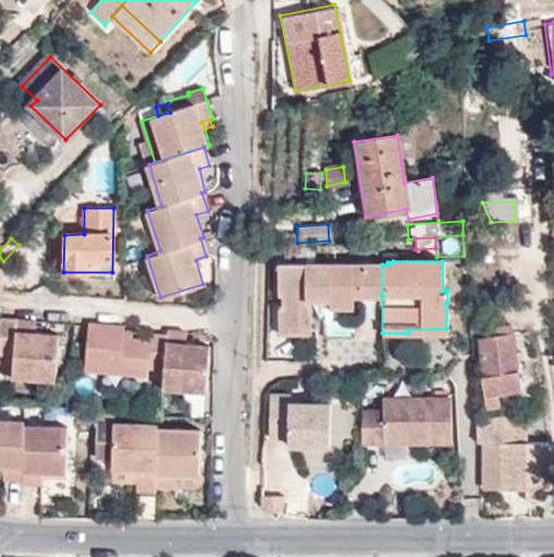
[(382,296),(382,264),(305,265),(305,294),(329,295),(329,309),(353,309),(353,295),(362,295),(362,296),(370,297),(382,296)]
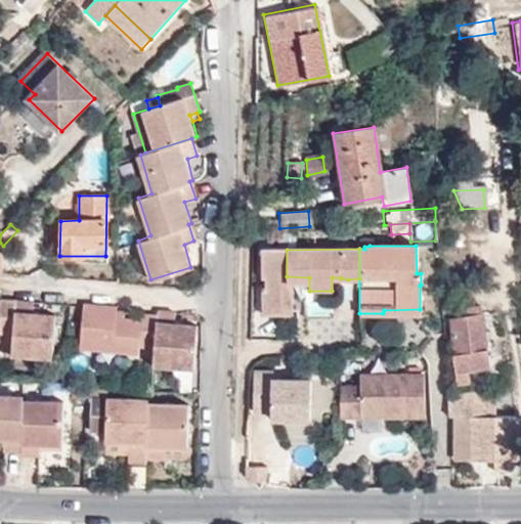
[(287,250),(261,250),(260,277),(264,278),(264,288),(260,288),(259,314),(281,314),(280,310),(292,311),(292,285),(287,285),(287,276),(287,250)]
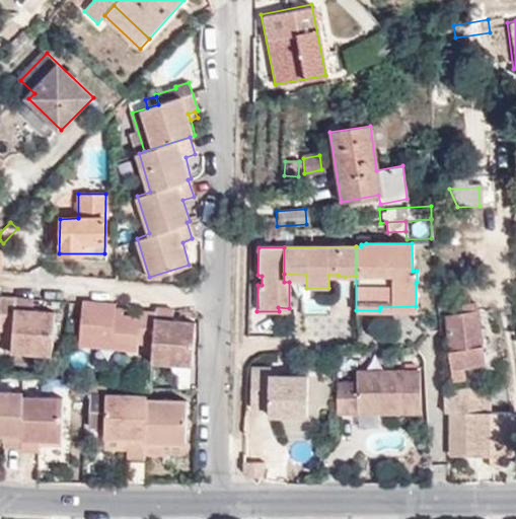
[(12,329),(14,298),(0,297),(0,329),(12,329)]
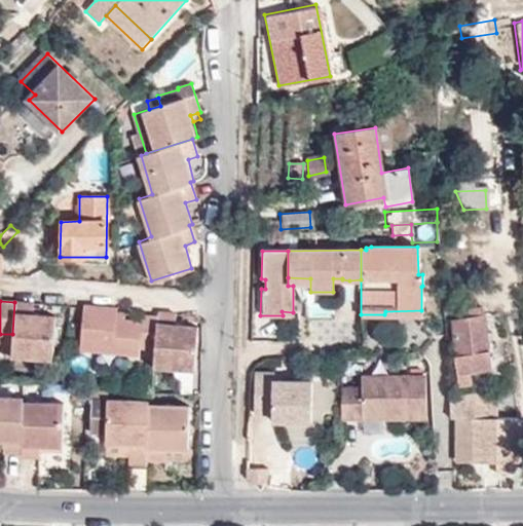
[(33,303),(14,302),(12,334),(11,355),(51,359),(53,315),(32,314),(33,303)]
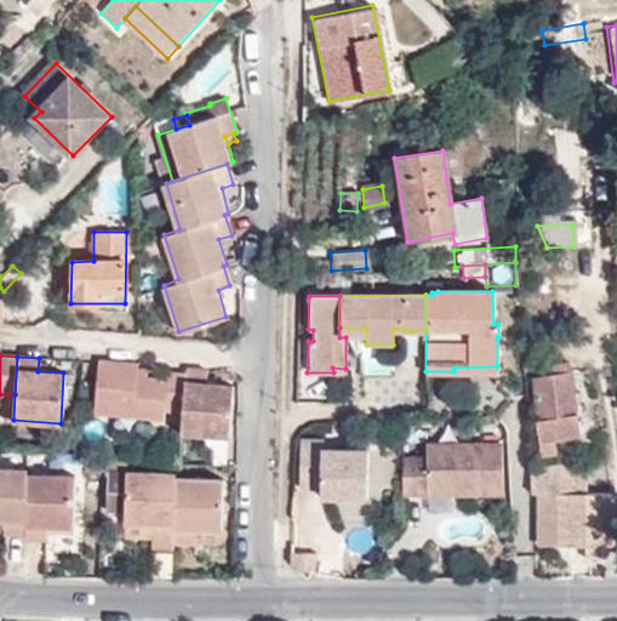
[(553,370),(571,368),(570,358),(553,360),(553,370)]
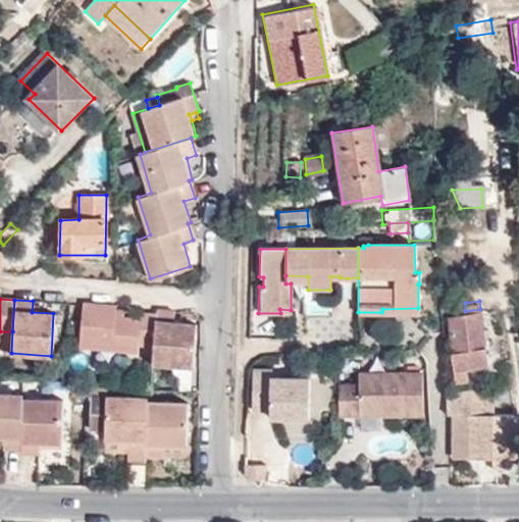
[(172,325),(173,313),(156,311),(156,314),(140,313),(140,319),(114,317),(115,305),(84,303),(80,346),(137,351),(139,343),(152,345),(151,361),(192,365),(196,327),(172,325)]
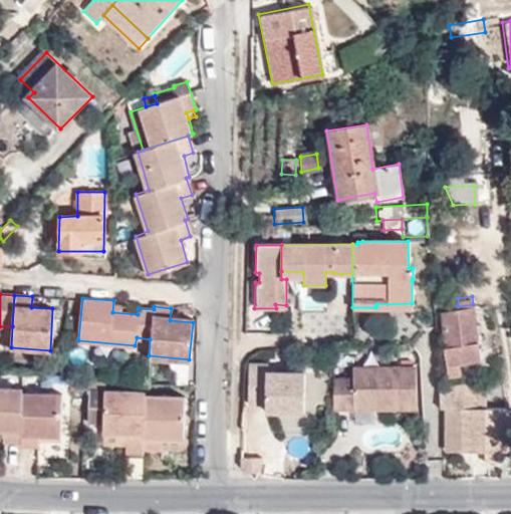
[(445,344),(450,374),(463,373),(461,361),(483,356),(480,339),(484,339),(481,321),(476,322),(473,304),(458,306),(442,308),(447,344),(445,344)]
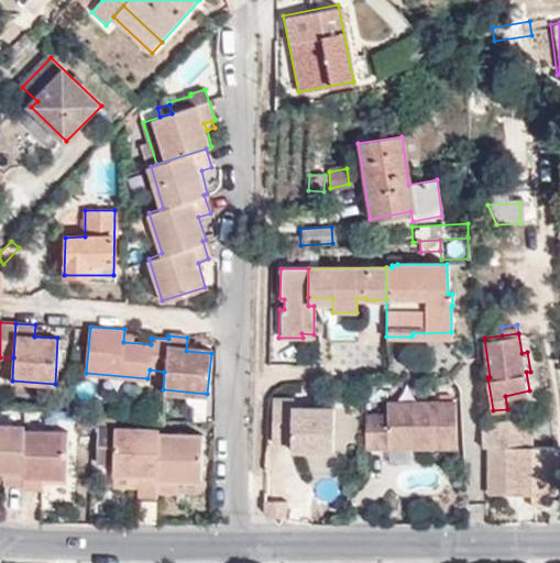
[(273,399),(264,446),(309,454),(306,475),(330,479),(342,411),(273,399)]
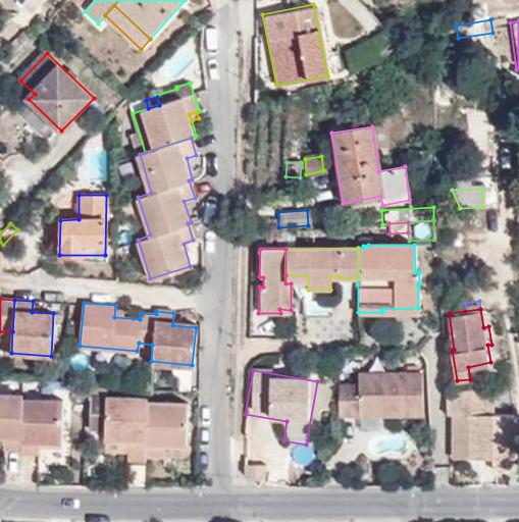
[(375,420),(421,420),(421,371),(353,372),(353,383),(334,383),(335,424),(375,423),(375,420)]
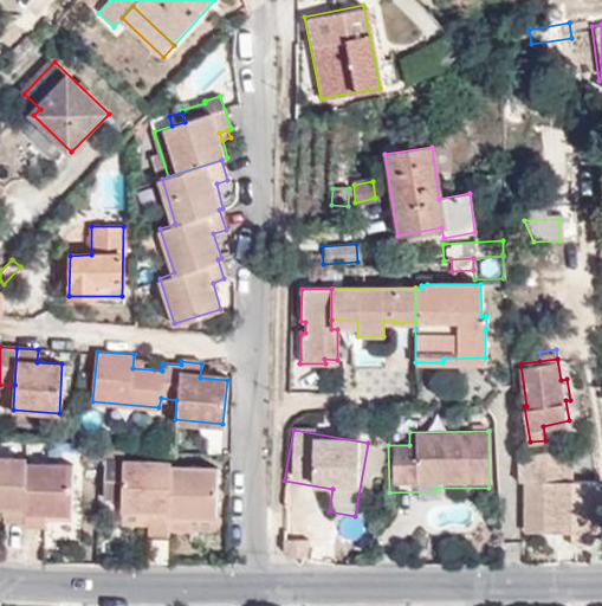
[(98,459),(98,451),(84,450),(83,459),(98,459)]
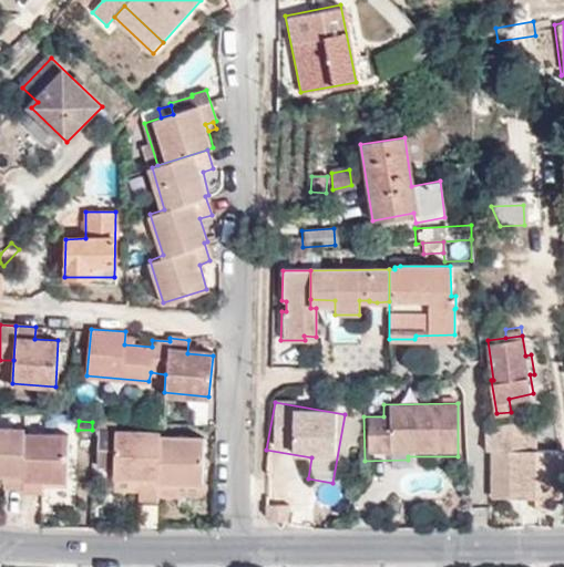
[(511,423),(482,428),(482,434),(512,430),(511,423)]
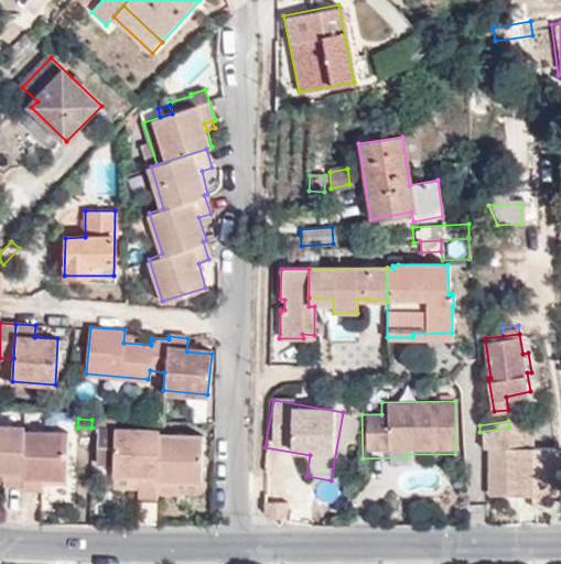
[(531,424),(509,427),(508,448),(531,448),(531,424)]
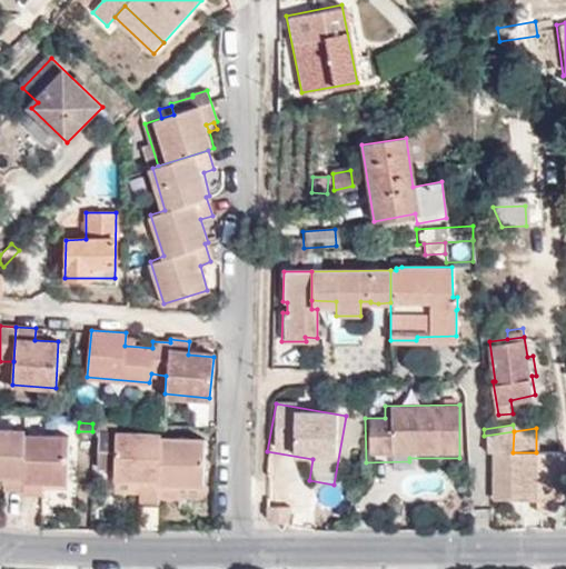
[(23,488),(25,433),(25,430),(0,429),(0,475),(5,476),(5,488),(23,488)]
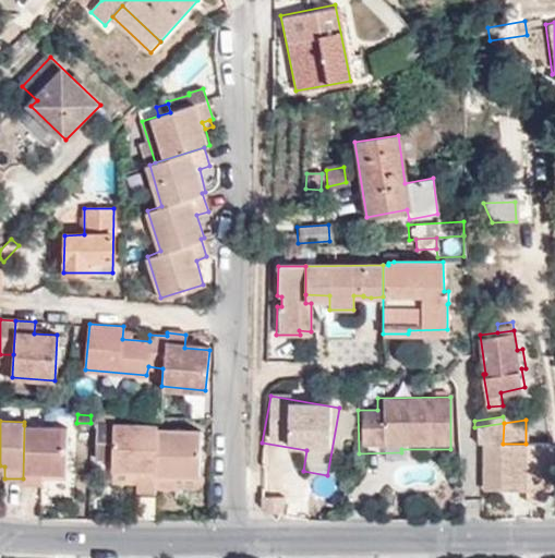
[(112,423),(111,468),(136,469),(136,481),(135,500),(154,501),(155,486),(175,486),(175,474),(198,475),(200,429),(156,428),(156,424),(112,423)]
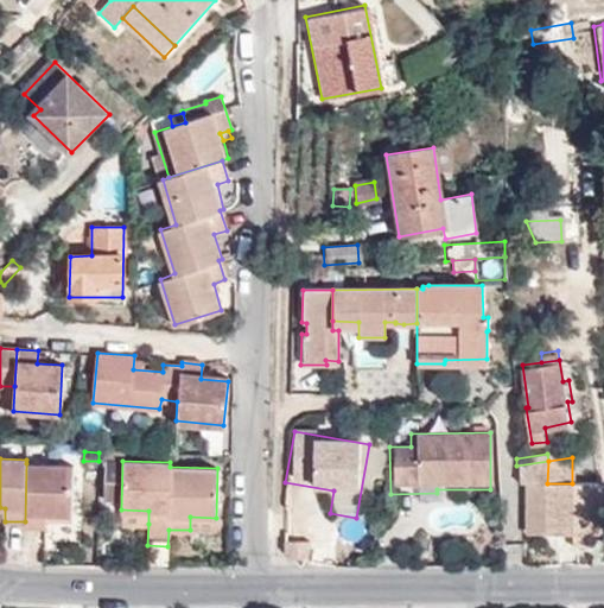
[(546,530),(546,532),(585,532),(602,532),(602,483),(572,483),(547,483),(548,461),(516,466),(517,482),(525,482),(545,482),(546,530)]
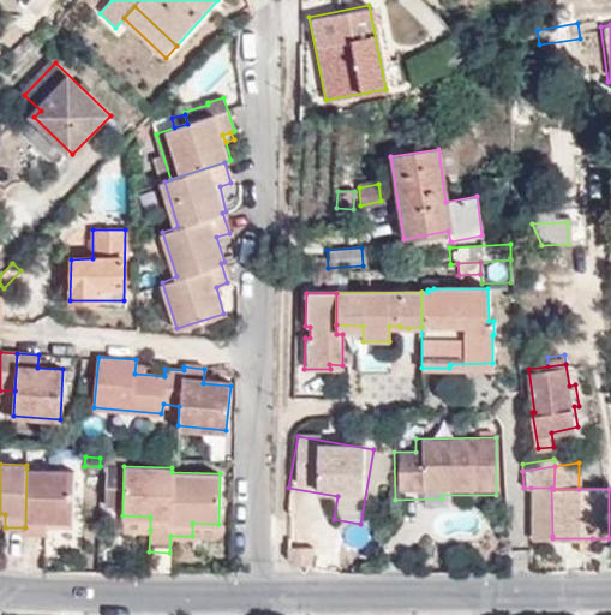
[(76,471),(27,469),(25,527),(25,535),(46,536),(47,530),(46,521),(73,521),(76,471)]
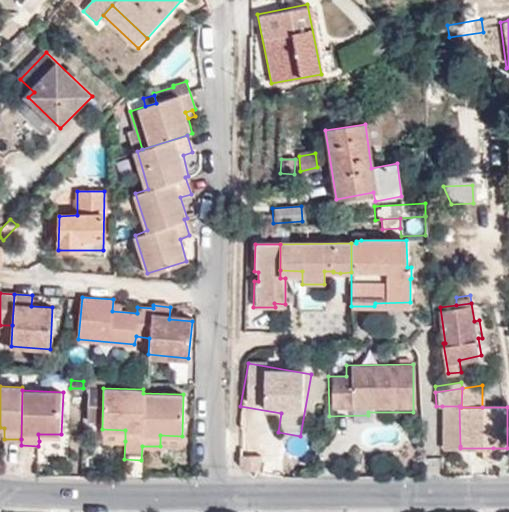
[(443,446),(460,446),(459,406),(442,406),(443,446)]
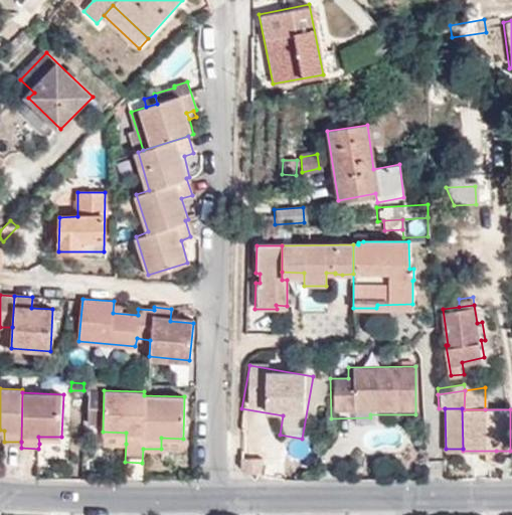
[(126,433),(103,432),(103,444),(126,444),(126,433)]
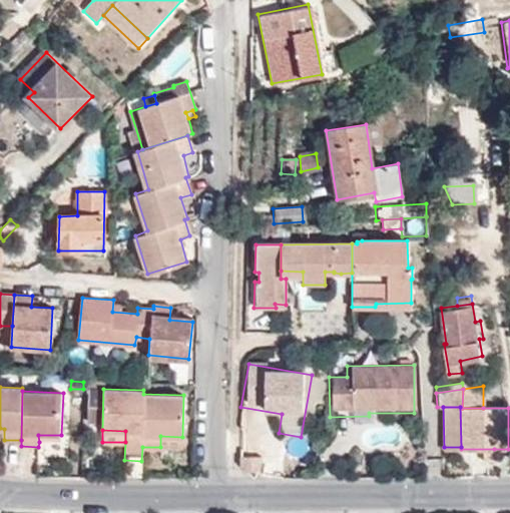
[(182,448),(182,437),(160,436),(160,447),(182,448)]
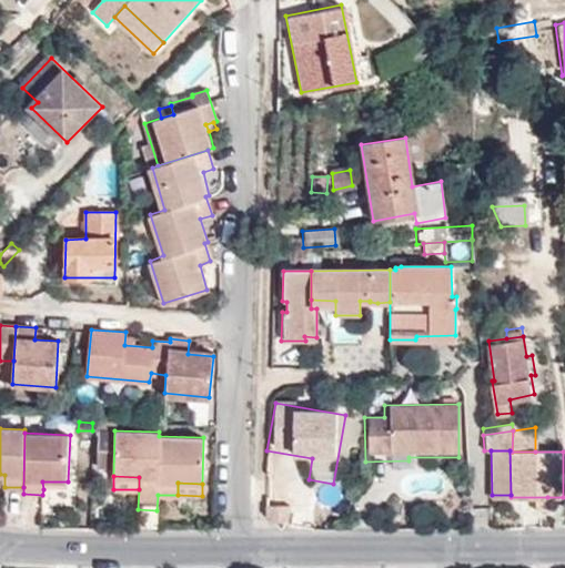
[(547,497),(534,498),(534,508),(547,508),(547,497)]
